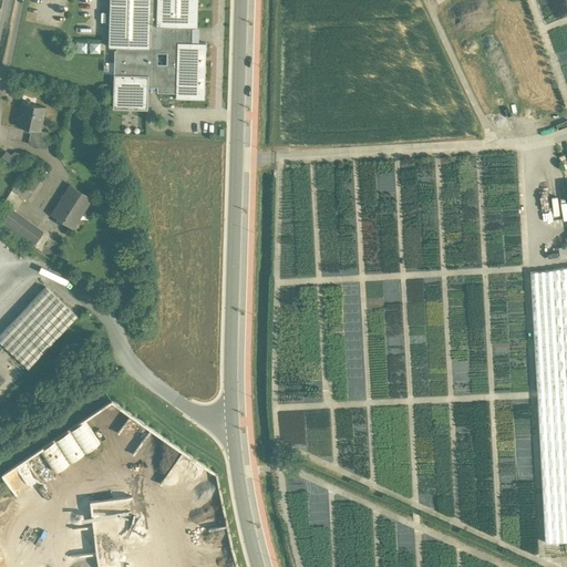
[(109,0),(109,47),(116,48),(177,49),(177,41),(194,42),(194,28),(197,28),(197,0),(109,0)]
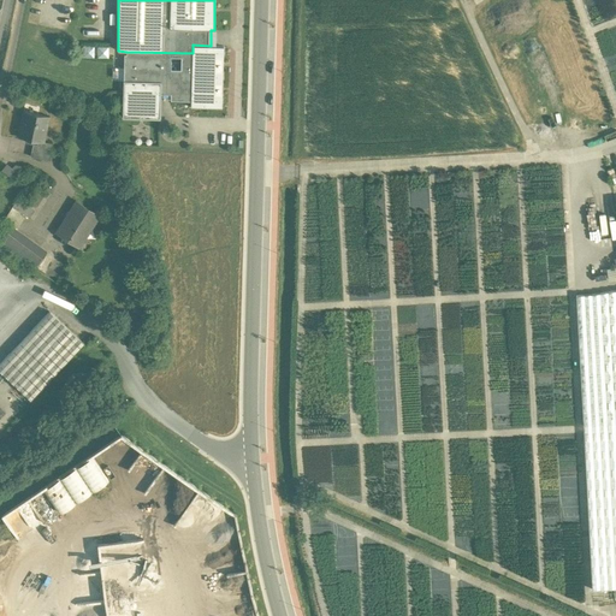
[(81,55),(107,57),(107,45),(81,45),(81,55)]
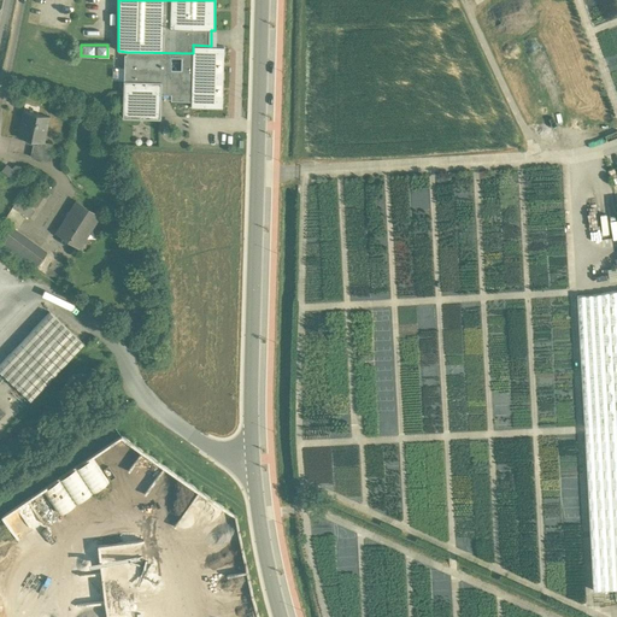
[(193,53),(127,52),(127,54),(124,54),(123,118),(160,119),(162,94),(163,94),(163,98),(169,97),(169,94),(171,94),(171,100),(191,101),(191,107),(223,109),(224,46),(211,46),(193,45),(193,53)]
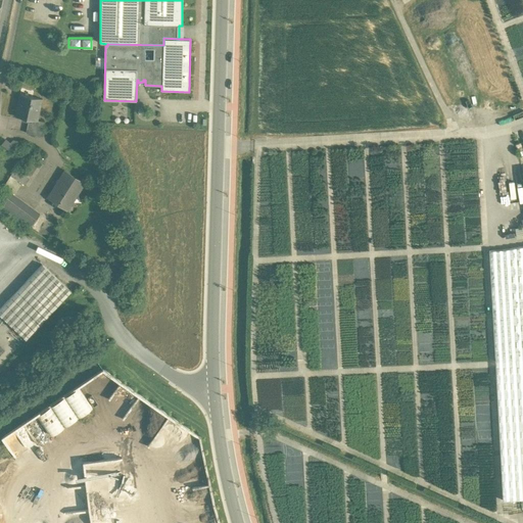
[(42,98),(20,94),(15,115),(29,119),(38,121),(38,120),(42,98)]
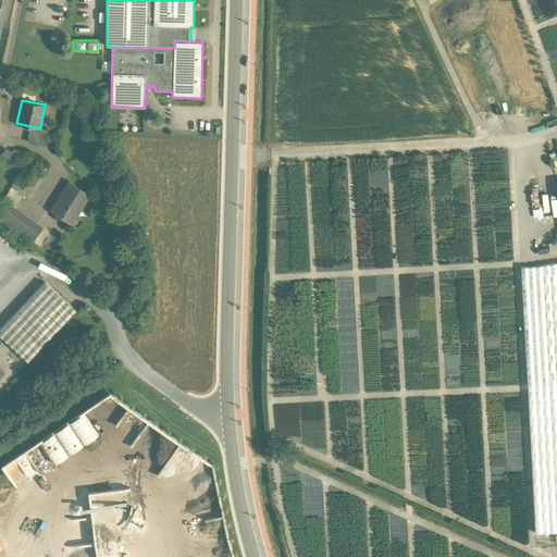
[(40,128),(31,126),(27,141),(45,145),(48,130),(40,127),(40,128)]
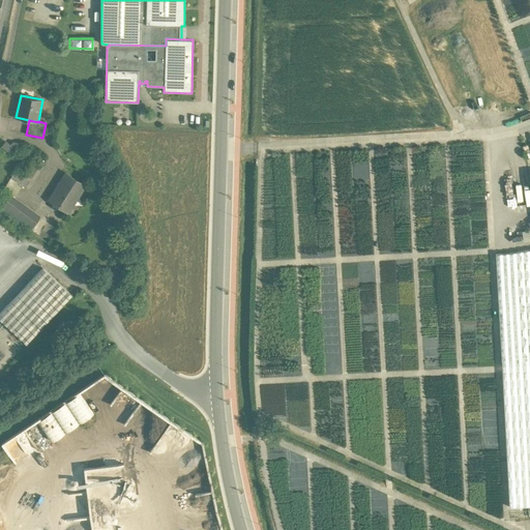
[(0,144),(0,145),(11,153),(18,143),(11,139),(8,143),(3,140),(0,144)]
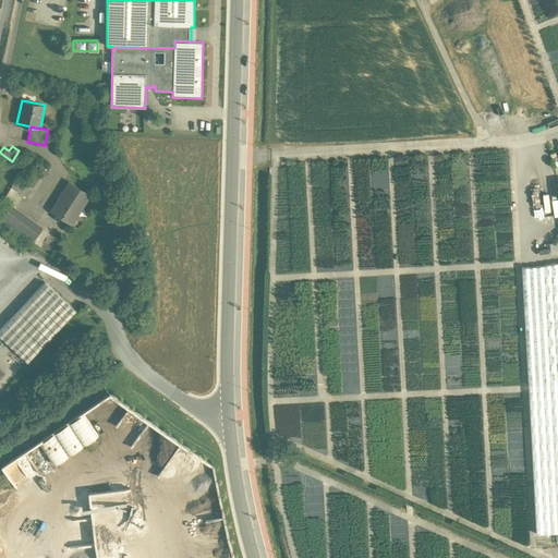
[(15,181),(11,187),(23,195),(27,187),(15,181)]
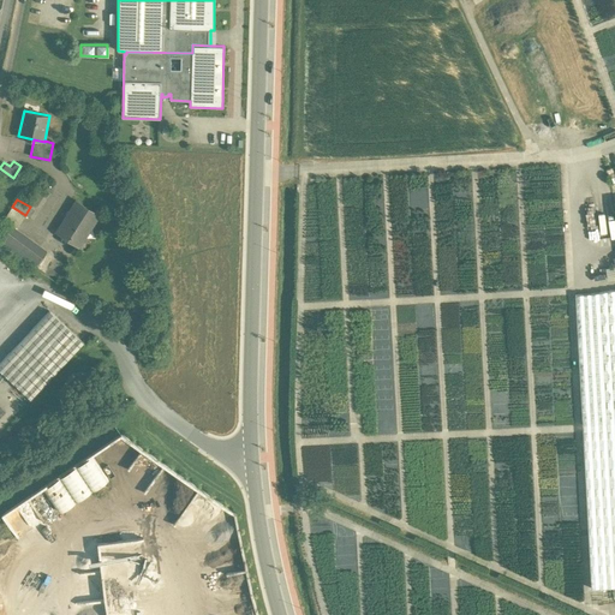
[(77,202),(52,242),(72,255),(97,215),(77,202)]
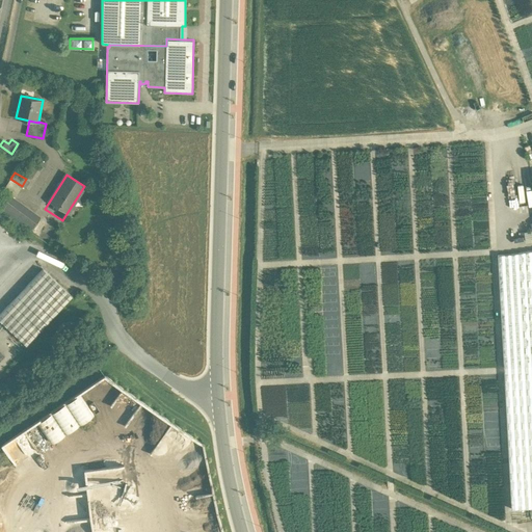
[(41,218),(9,195),(0,208),(0,209),(31,232),(41,218)]
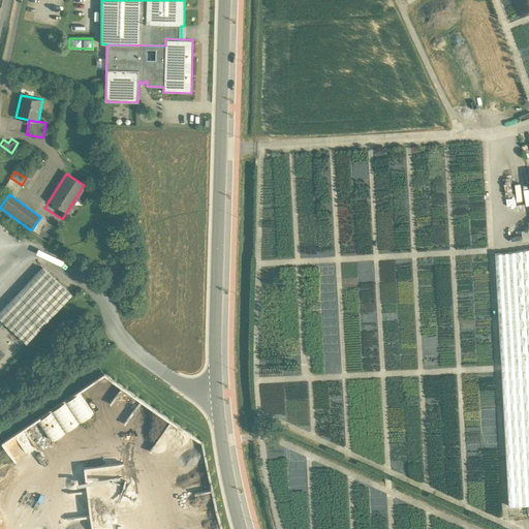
[(528,249),(508,253),(495,253),(501,365),(528,363),(528,249)]
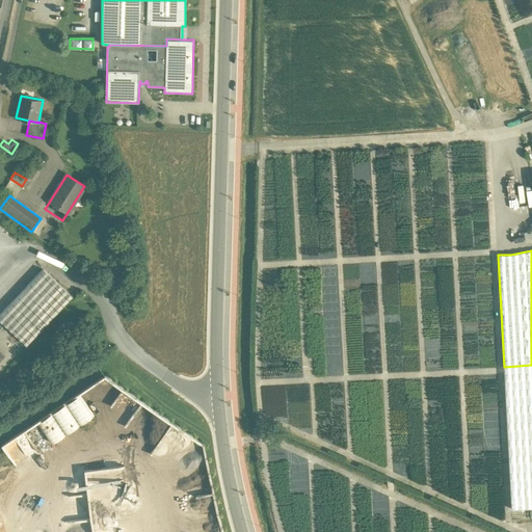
[(43,269),(0,314),(0,320),(27,345),(73,296),(43,269)]
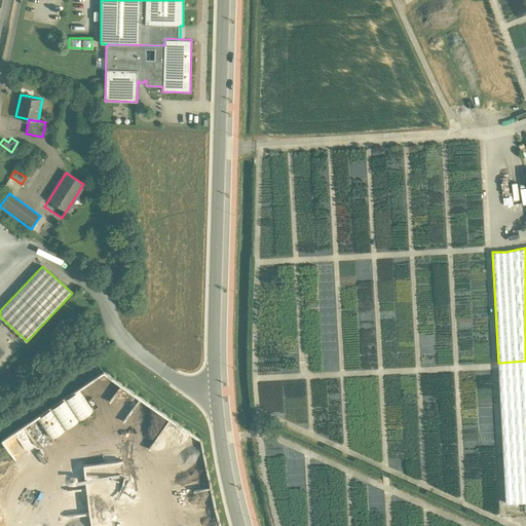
[(82,395),(92,388),(108,378),(103,370),(77,386),(82,395)]
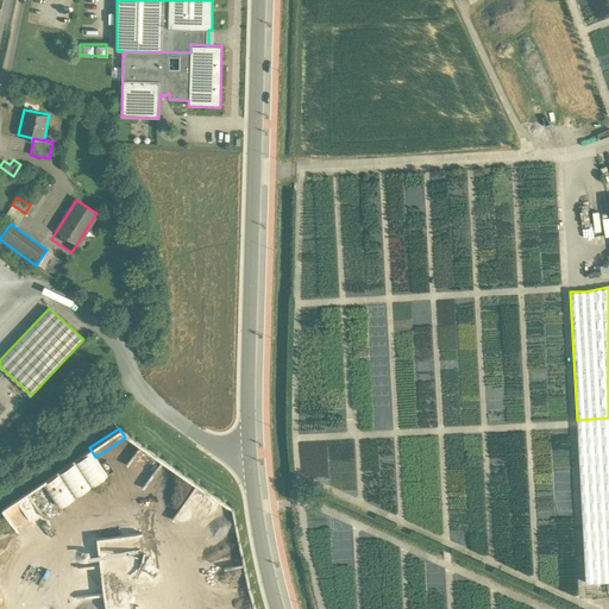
[(90,449),(39,481),(55,507),(106,475),(90,449)]
